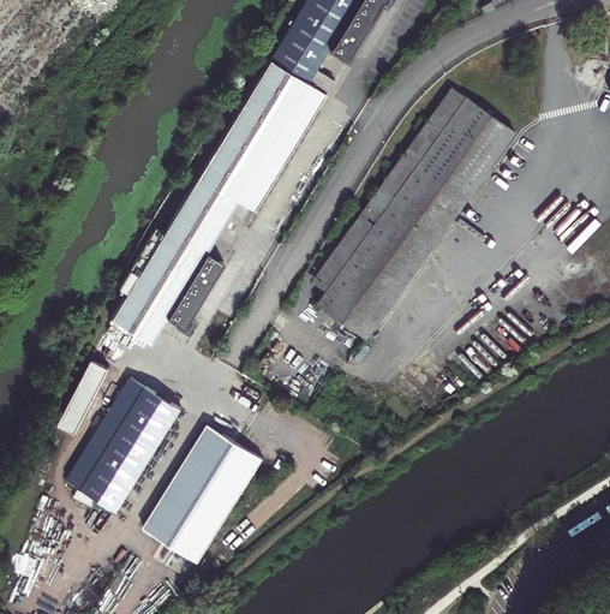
[(311,0),(165,233),(156,228),(130,270),(138,275),(120,304),(160,328),(166,319),(183,329),(223,264),(207,254),(231,216),(239,202),(251,210),(323,95),(310,85),(332,52),(350,63),(388,0),(311,0)]
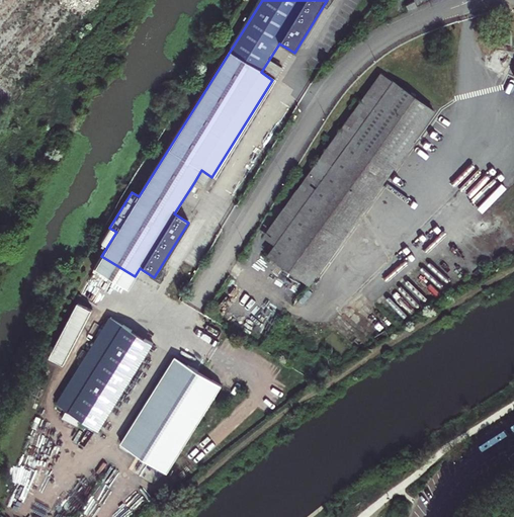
[(409,5),(412,10),(420,5),(417,1),(409,5)]
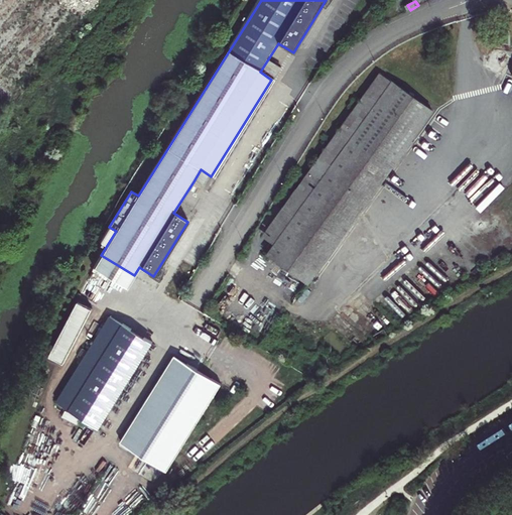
[(432,113),(380,76),(316,160),(329,168),(311,192),(272,245),(265,255),(306,285),(329,253),(382,181),(432,113)]
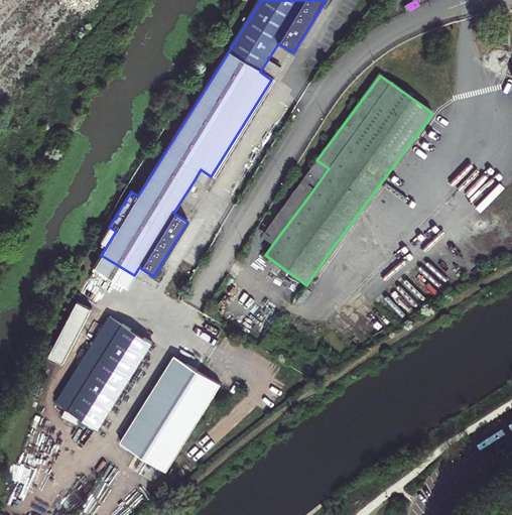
[(260,236),(272,245),(311,192),(329,168),(316,160),(260,236)]
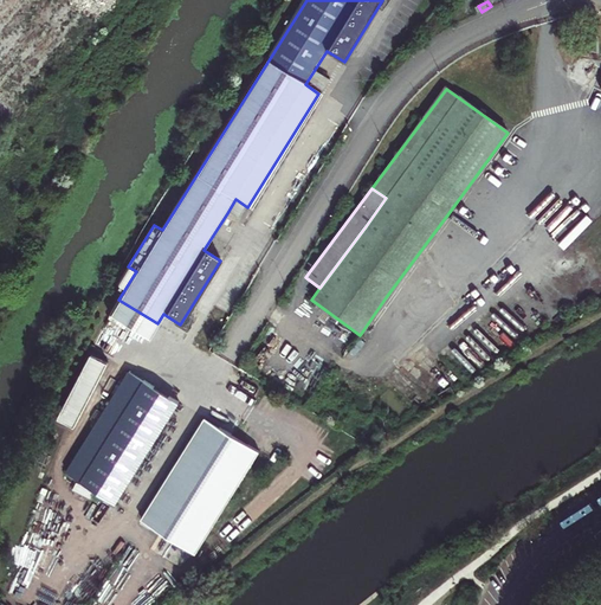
[(247,207),(236,199),(227,213),(239,220),(247,207)]
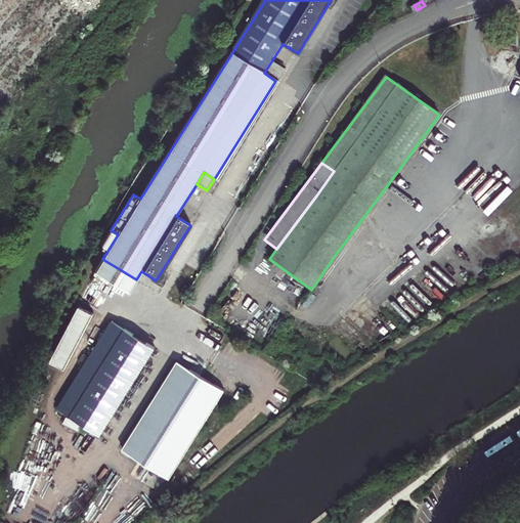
[(136,279),(102,259),(94,271),(128,293),(136,279)]
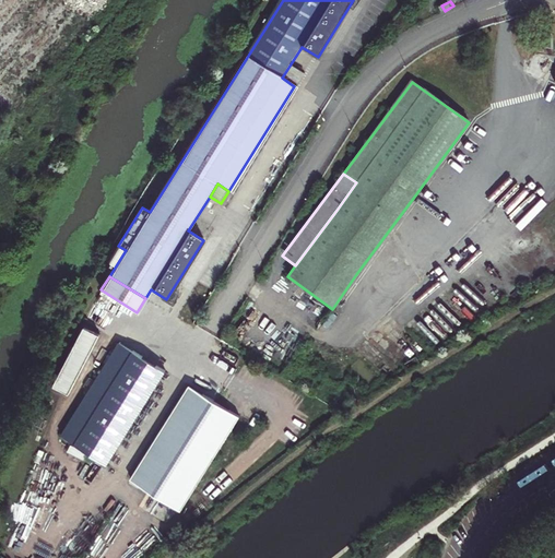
[(74,398),(104,336),(87,329),(58,390),(74,398)]
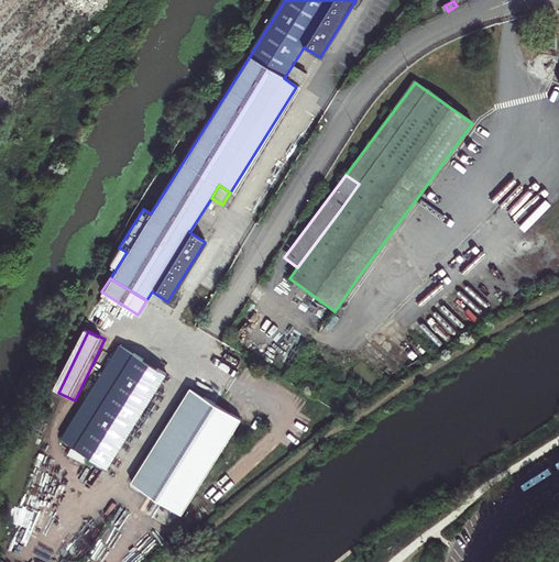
[(168,376),(123,348),(64,442),(109,471),(117,459),(119,456),(168,376)]
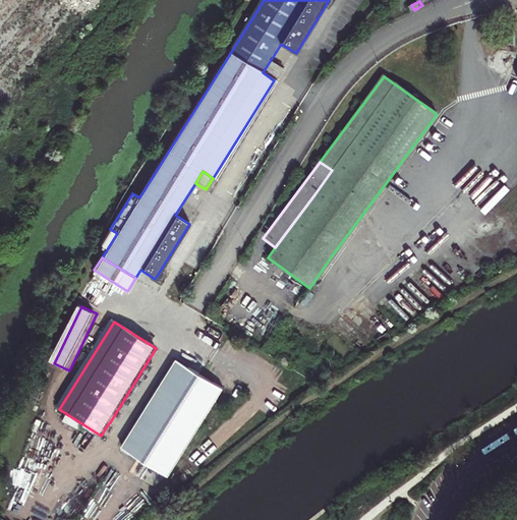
[(179,363),(125,450),(170,478),(225,392),(179,363)]
